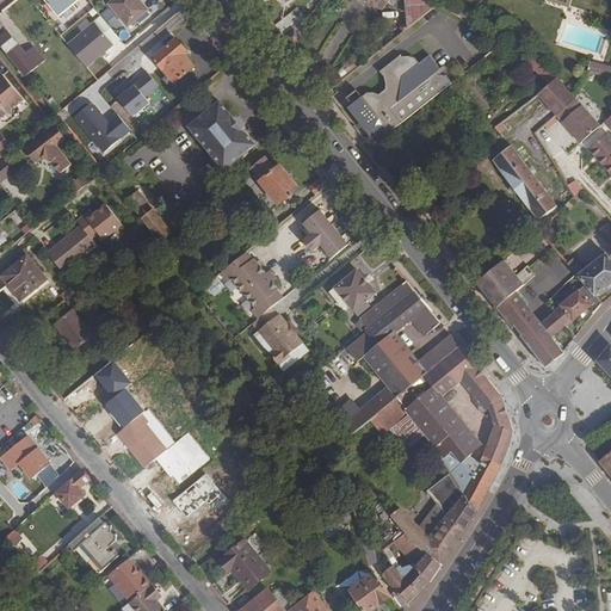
[(60,17),(79,1),(76,0),(44,0),(49,4),(45,7),(50,12),(53,10),(60,17)]
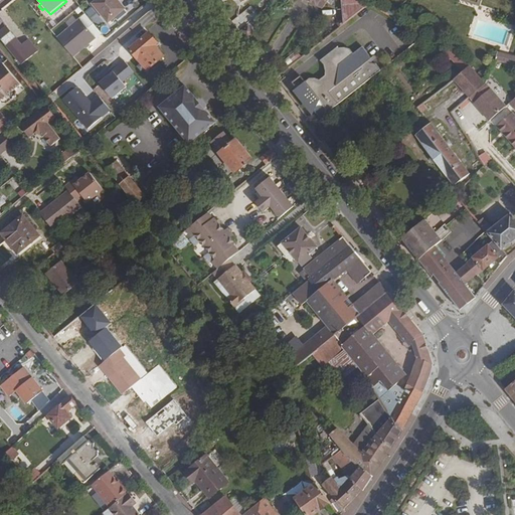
[(115,17),(125,9),(117,0),(98,0),(93,4),(108,22),(115,17)]
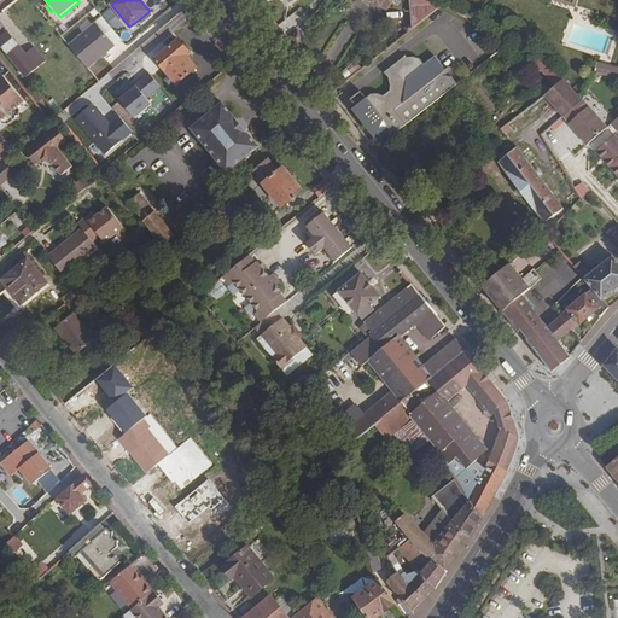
[(333,0),(324,7),(330,15),(348,0),(333,0)]
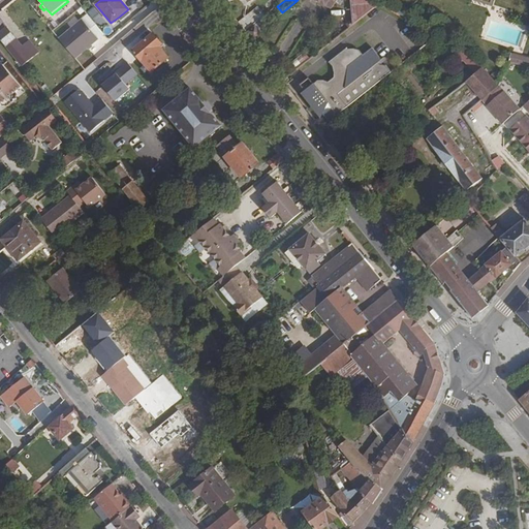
[(316,0),(324,5),(331,8),(336,0),(316,0)]
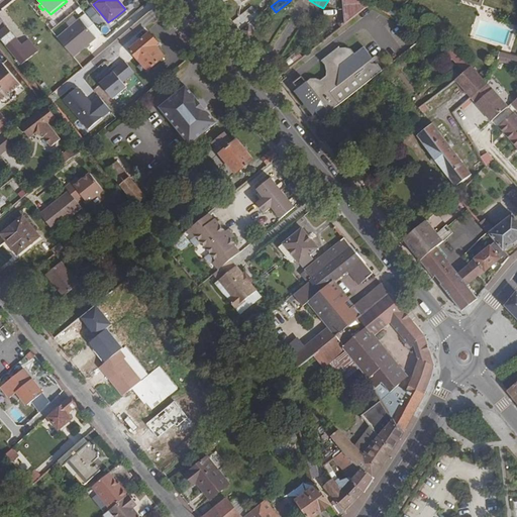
[(372,4),(364,0),(342,0),(345,25),(372,4)]
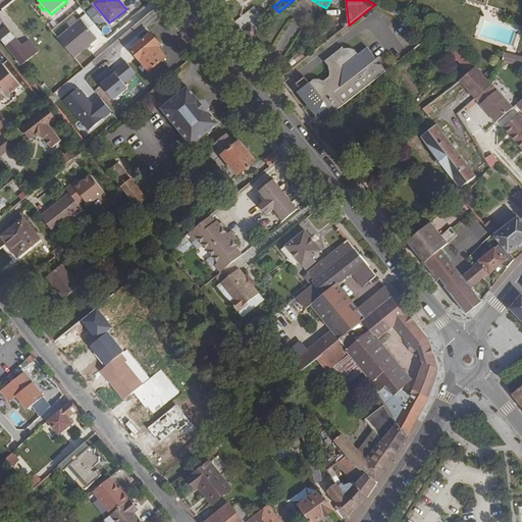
[(136,25),(141,33),(163,13),(158,7),(136,25)]
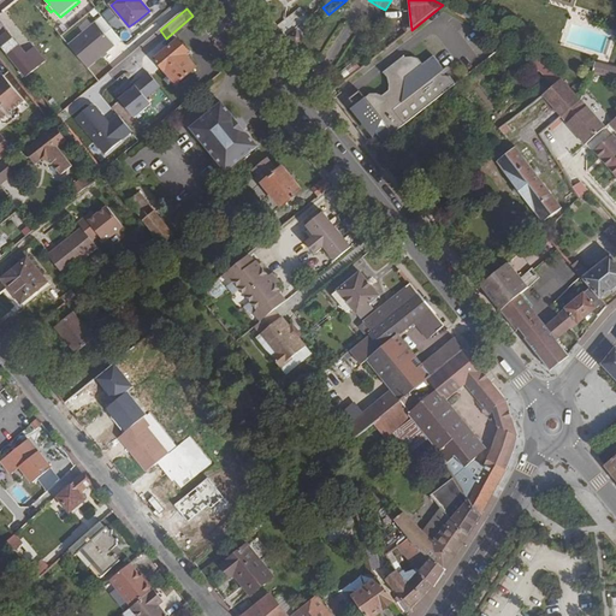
[(308,19),(301,10),(277,28),(285,37),(308,19)]
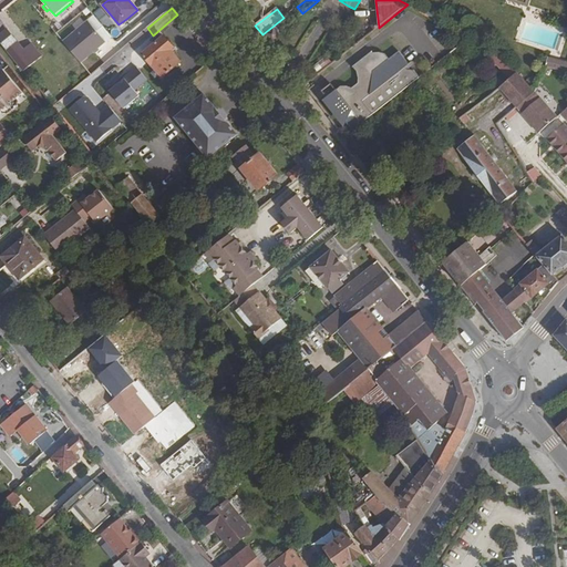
[(137,10),(126,19),(130,23),(141,14),(137,10)]
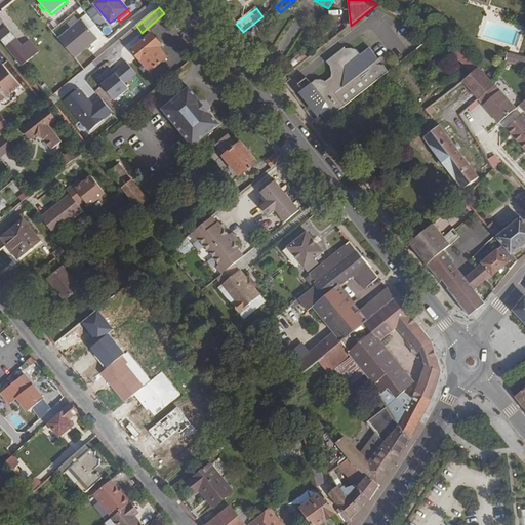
[(75,58),(104,34),(87,14),(58,39),(75,58)]
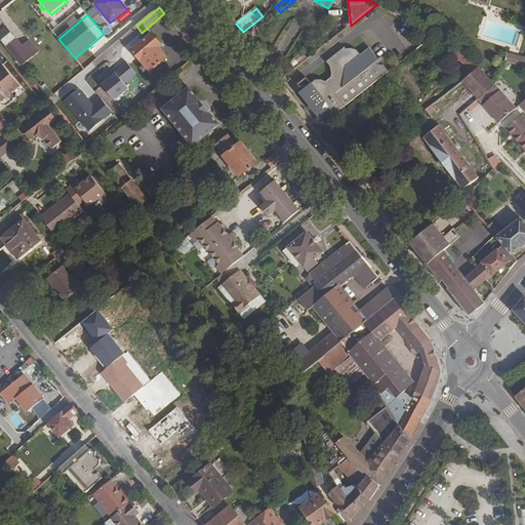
[(29,40),(22,46),(0,18),(0,38),(22,66),(39,52),(29,40)]
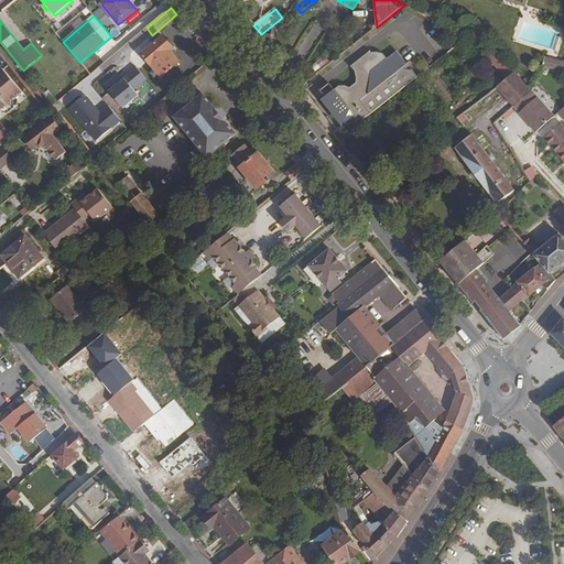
[(280,22),(272,29),(278,35),(285,29),(280,22)]
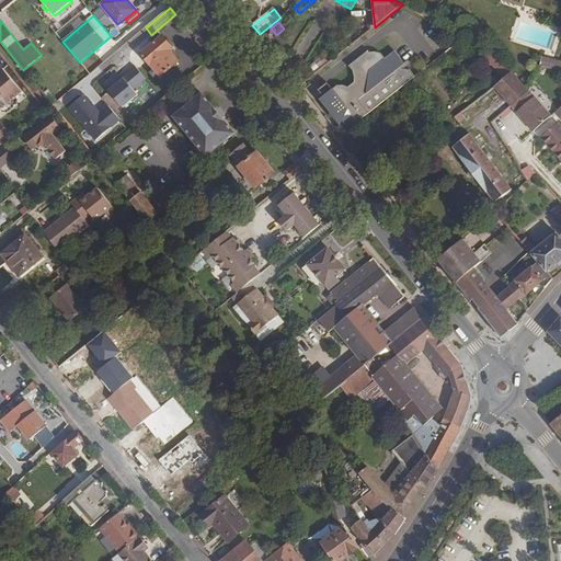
[(264,34),(270,39),(276,35),(271,29),(264,34)]
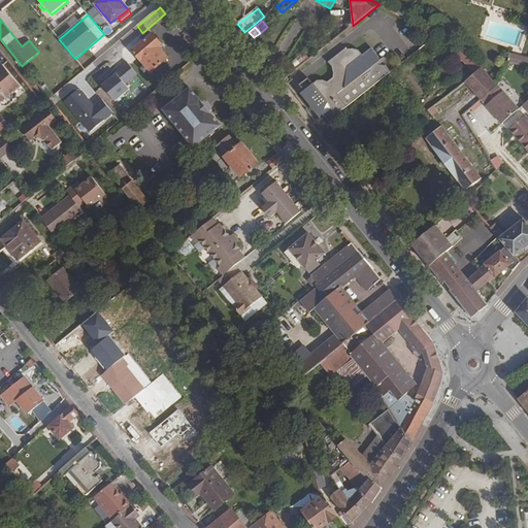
[(151,72),(168,58),(159,46),(162,44),(153,34),(133,51),(151,72)]
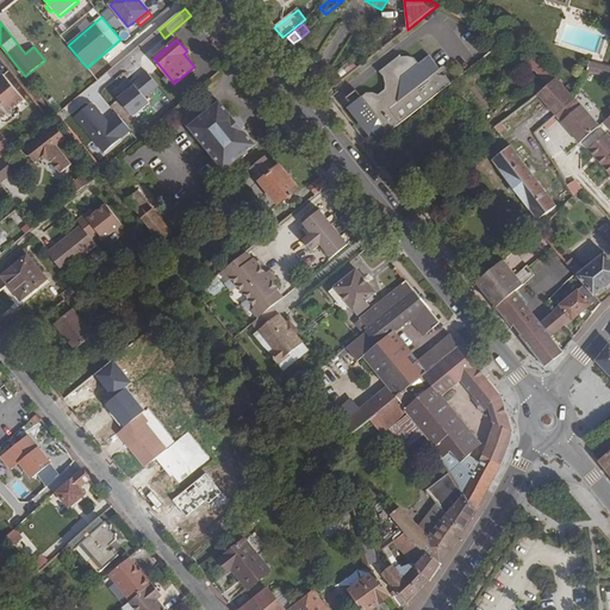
[(523,54),(520,61),(542,74),(539,78),(547,87),(556,79),(543,64),(523,54)]
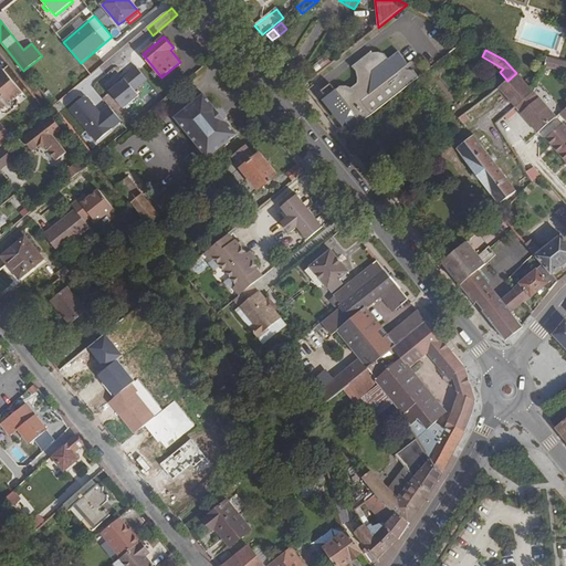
[(333,105),(353,132),(420,77),(413,70),(407,69),(406,66),(409,63),(399,51),(389,59),(385,53),(379,52),(371,51),(353,66),(357,72),(359,76),(358,83),(353,87),(347,85),(342,86),(336,90),(333,93),(336,97),(338,101),(333,105)]
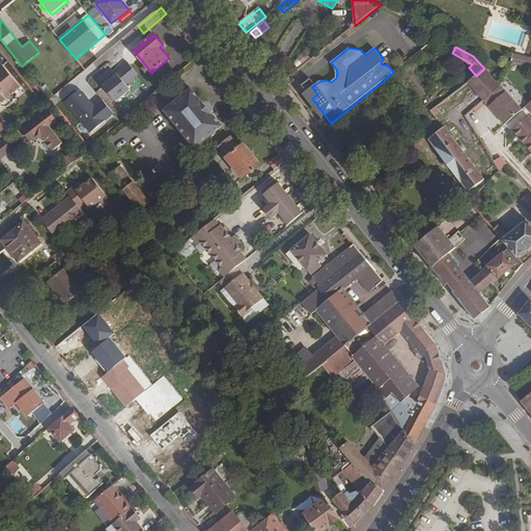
[(306,53),(295,62),(298,68),(310,59),(306,53)]
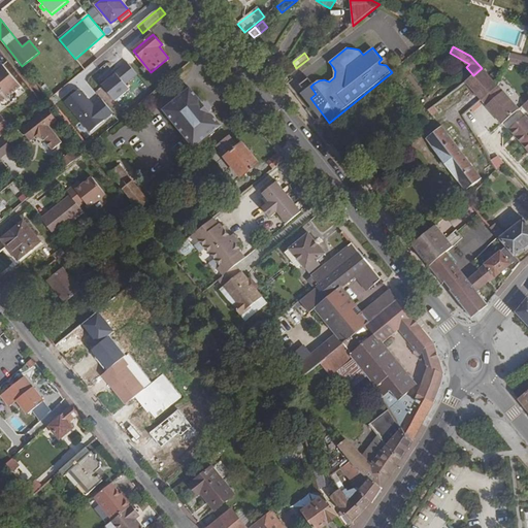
[(527,60),(510,56),(508,63),(510,63),(527,67),(527,60)]
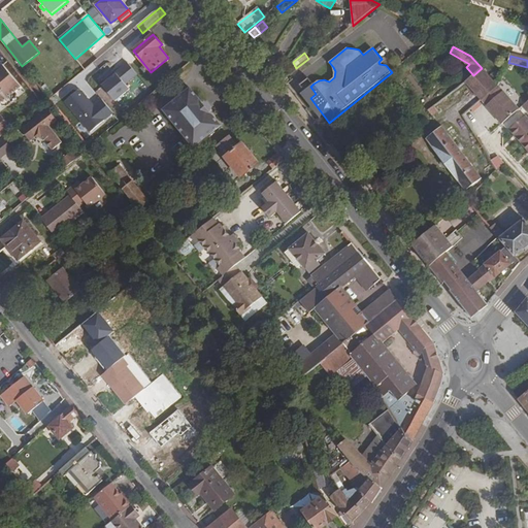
[(137,75),(127,63),(114,73),(116,74),(102,86),(116,101),(130,90),(126,85),(137,75)]
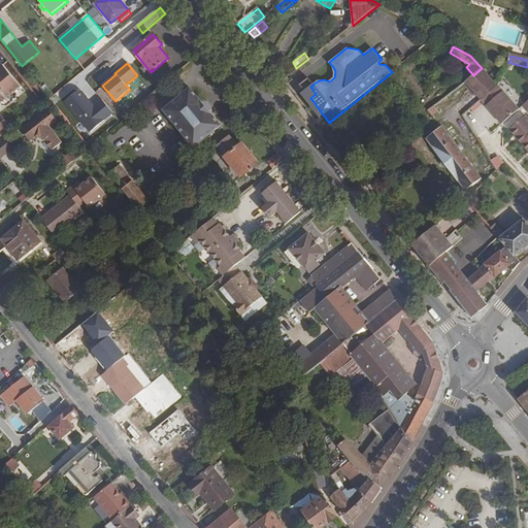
[(0,104),(22,88),(3,65),(0,67),(0,104)]
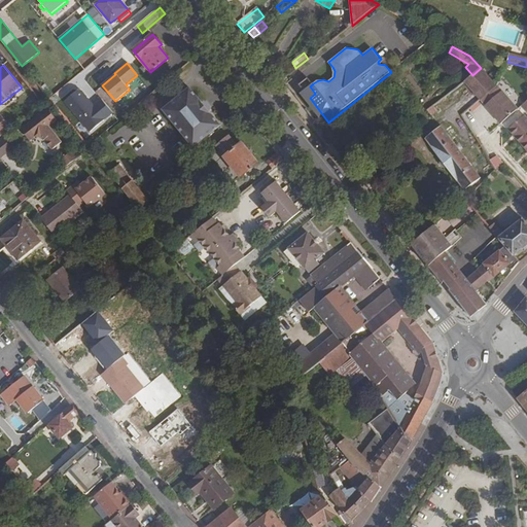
[(497,85),(481,68),(472,75),(468,78),(464,81),(470,89),(480,100),(497,85)]
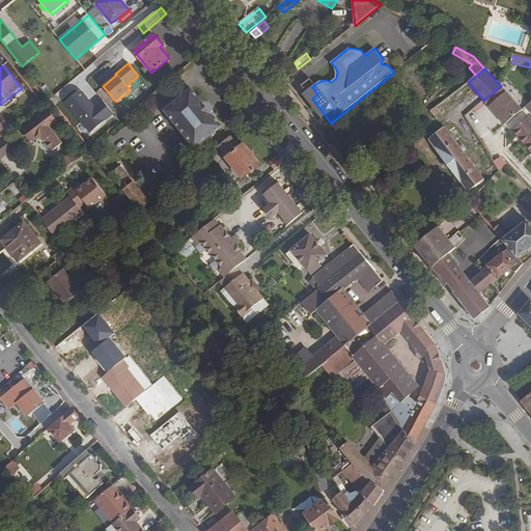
[(472,79),(469,76),(455,86),(458,89),(468,82),(472,79)]
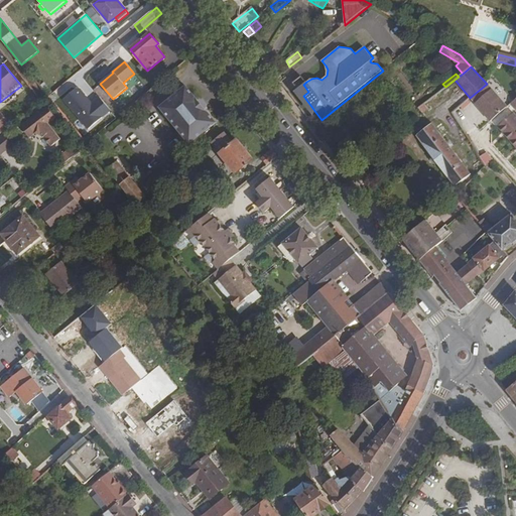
[(461,87),(455,80),(445,87),(441,90),(446,97),(461,87)]
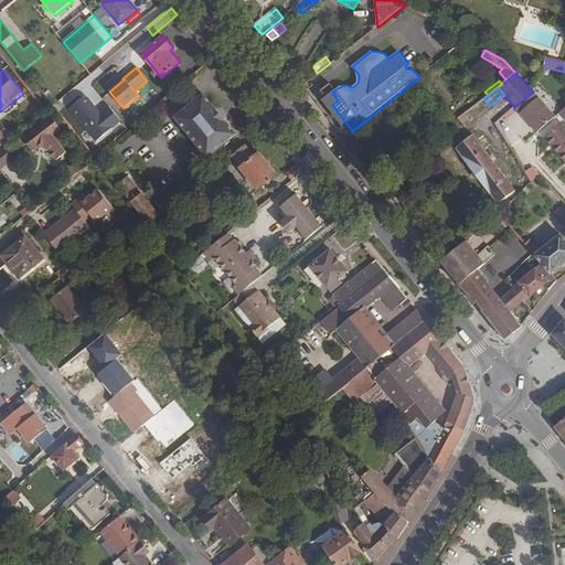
[(460,108),(464,114),(483,98),(488,95),(484,92),(483,89),(460,108)]
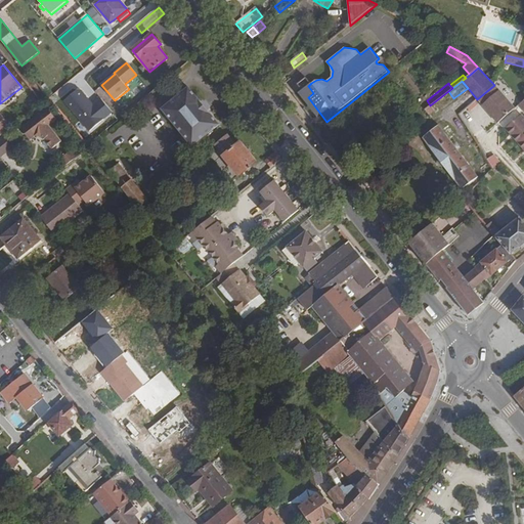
[(482,105),(497,123),(498,122),(515,107),(499,90),(499,91),(494,85),(477,99),(482,105)]
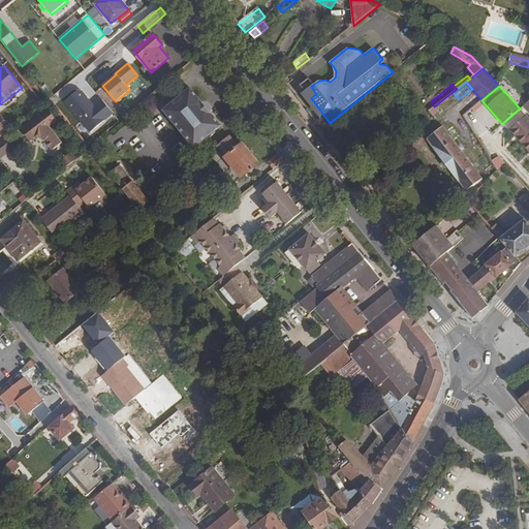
[(221,126),(191,89),(165,111),(195,148),(221,126)]
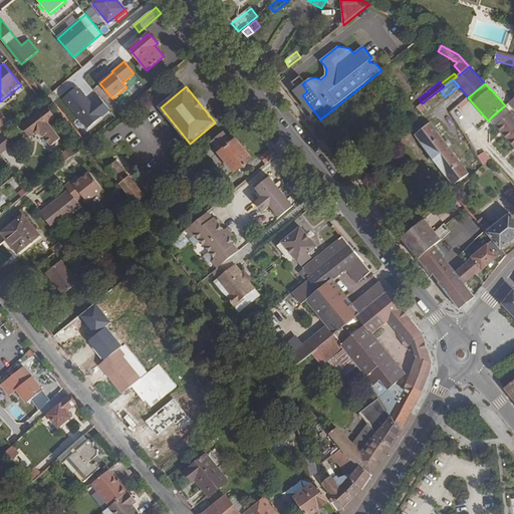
[(76,88),(63,99),(87,130),(110,110),(99,97),(91,103),(79,88),(76,88)]
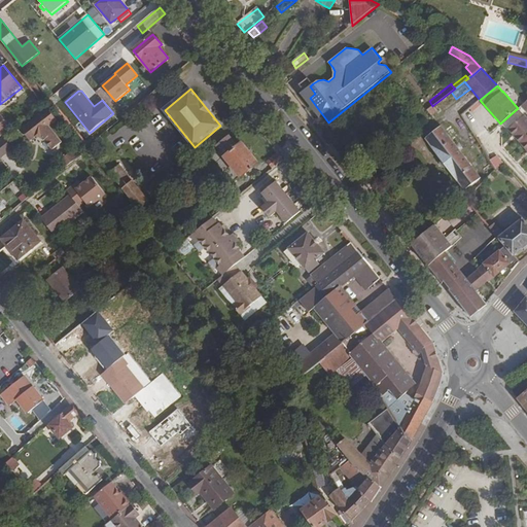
[(432,106),(427,110),(431,115),(436,111),(437,113),(456,99),(451,92),(432,106)]
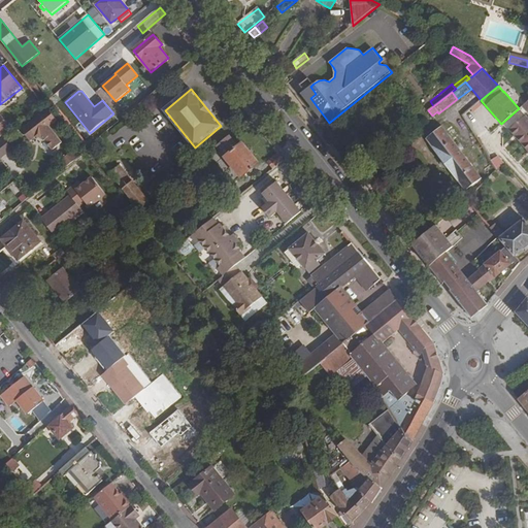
[(30,141),(35,137),(42,139),(43,141),(44,140),(53,151),(62,142),(48,126),(56,120),(47,109),(21,130),(30,141)]
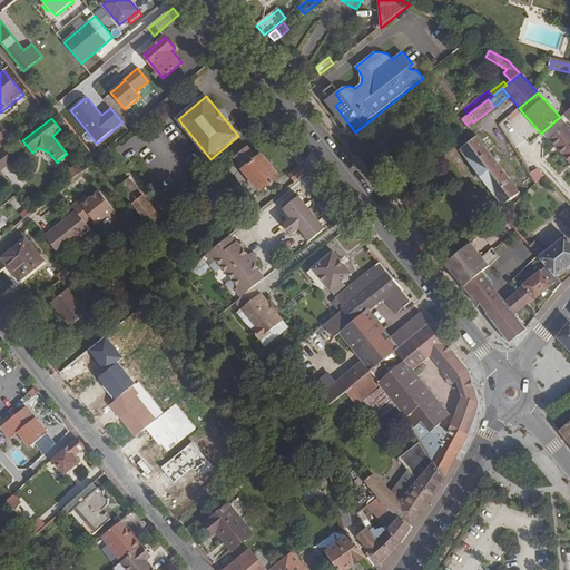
[(0,125),(0,148),(11,139),(0,125)]
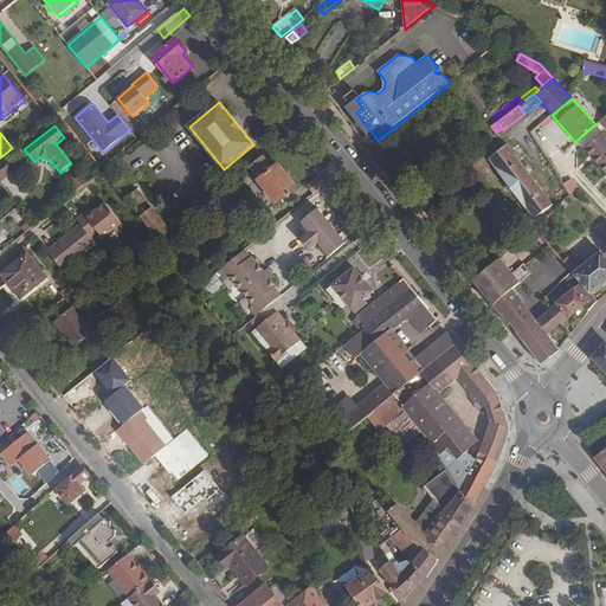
[(605,137),(604,134),(586,149),(605,172),(605,137)]
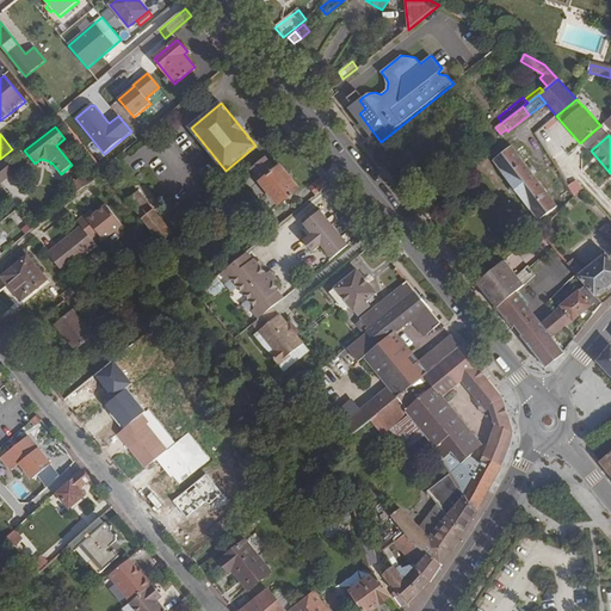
[(512,147),(493,161),(513,187),(511,190),(514,195),(517,192),(538,221),(559,207),(512,147)]
